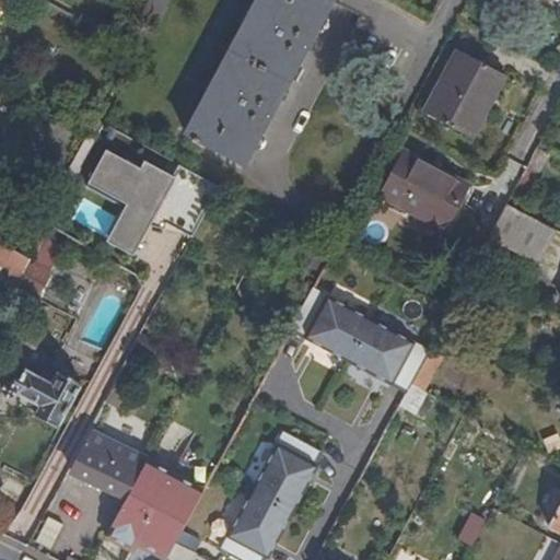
[(0,0),(0,22),(1,23),(13,0),(0,0)]
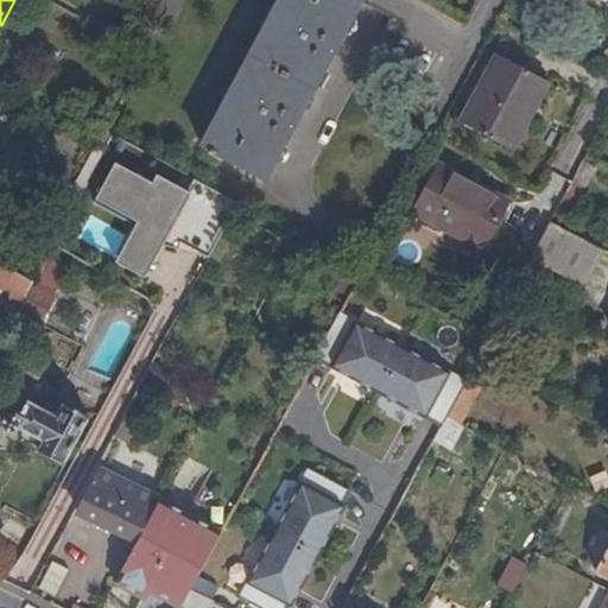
[(157,0),(149,17),(168,26),(181,0),(157,0)]
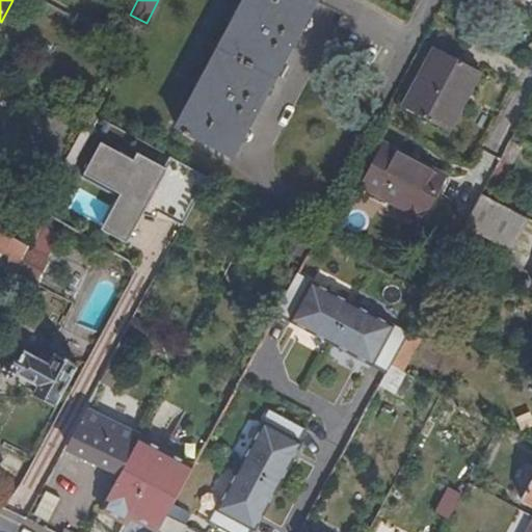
[(230,156),(315,0),(241,0),(174,126),(181,129),(179,133),(185,136),(187,132),(230,156)]
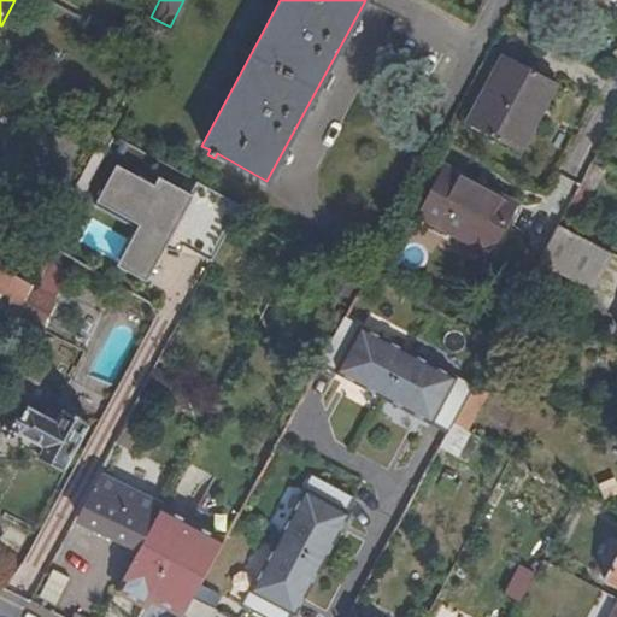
[(404,34),(411,23),(398,16),(392,28),(404,34)]
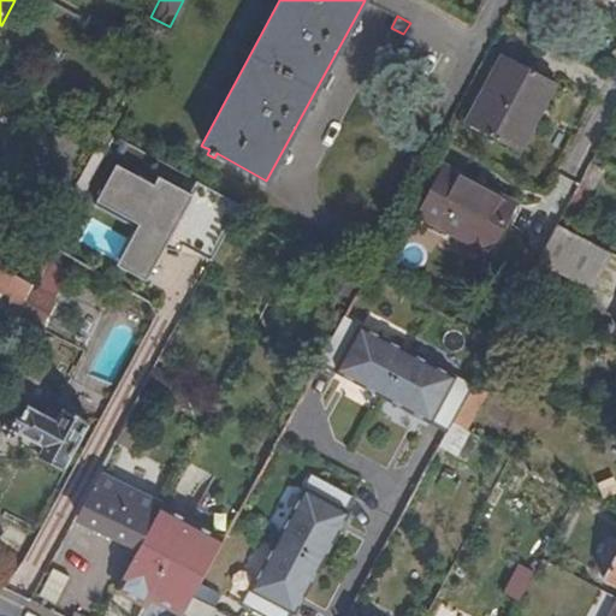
[(520,150),(556,82),(504,53),(467,122),(520,150)]
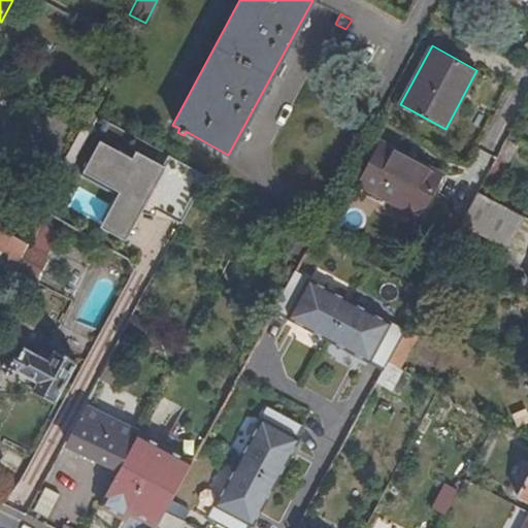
[(519,142),(507,137),(495,159),(477,193),(489,199),(519,142)]
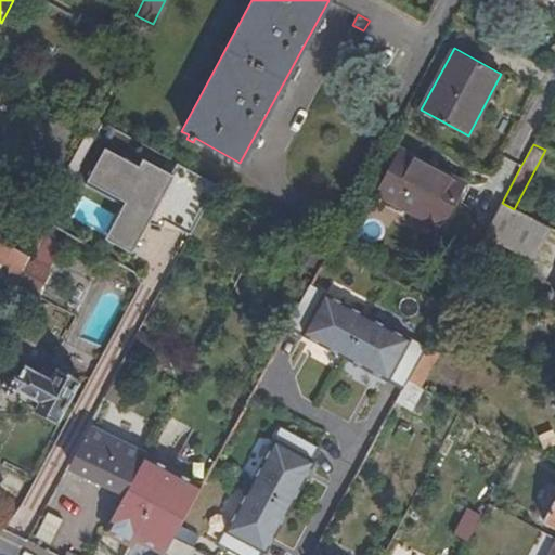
[(437,231),(461,185),(399,152),(374,197),(437,231)]
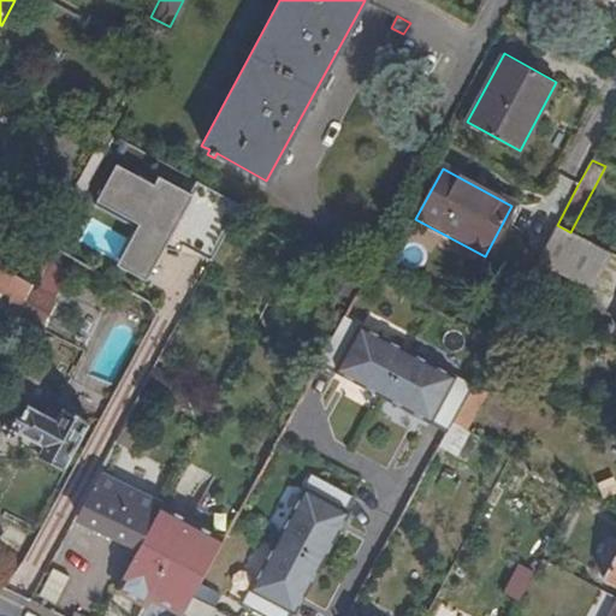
[(155,189),(118,170),(99,203),(143,226),(120,268),(148,283),(193,200),(161,183),(155,189)]
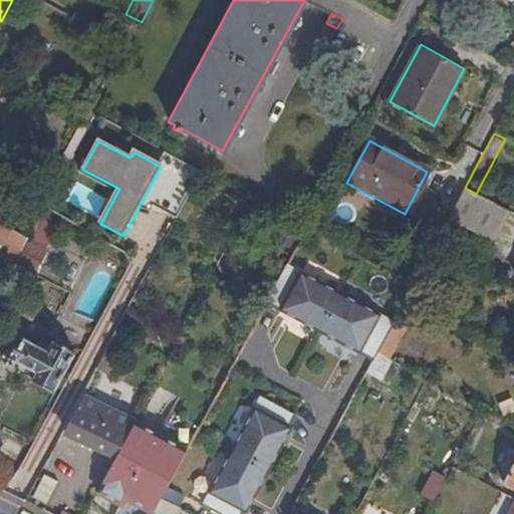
[(465,188),(450,216),(496,240),(511,212),(476,194),(465,188)]
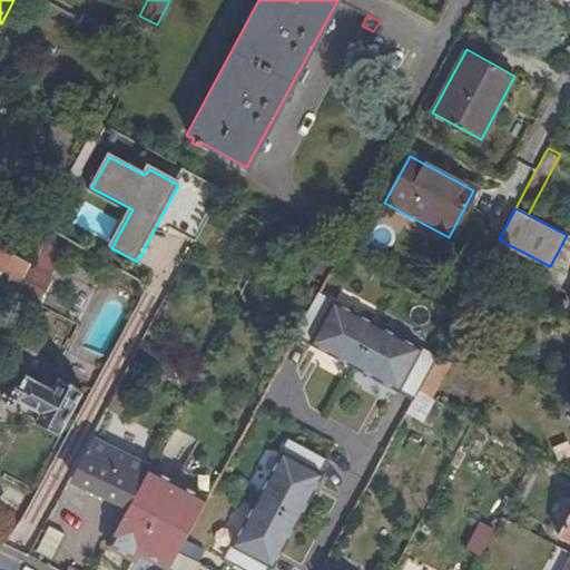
[(552,212),(547,222),(561,229),(567,219),(552,212)]
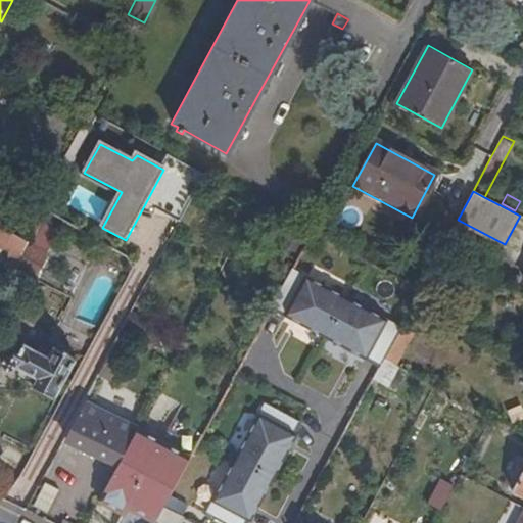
[(0,227),(0,245),(10,251),(3,264),(11,268),(18,256),(26,244),(26,242),(0,227)]
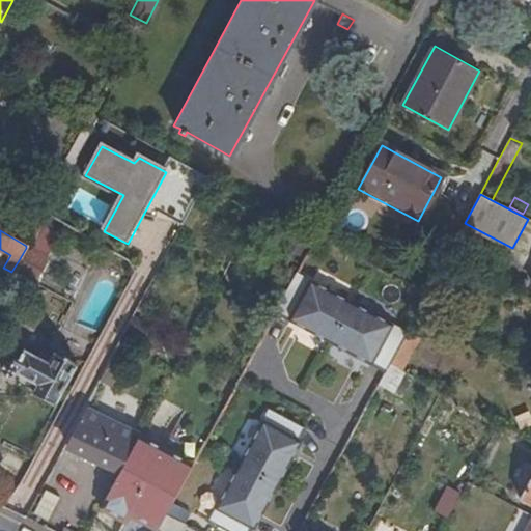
[(26,248),(19,260),(11,272),(4,286),(30,302),(39,285),(33,281),(46,258),(26,248)]
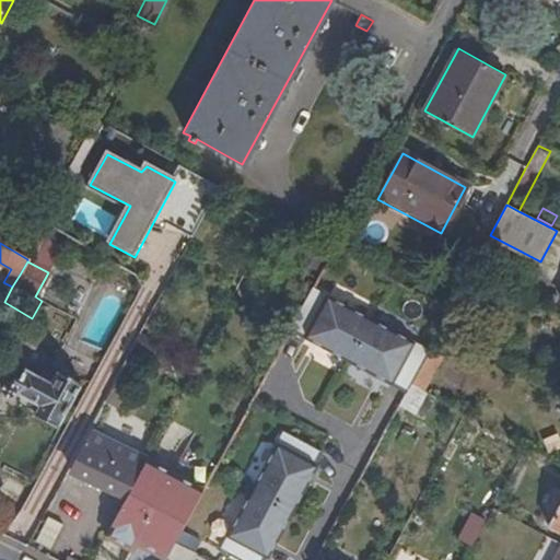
[(347,301),(325,289),(306,322),(316,327),(328,334),(328,336),(353,349),(354,348),(366,354),(376,360),(395,327),(373,315),(378,303),(353,289),(347,301)]
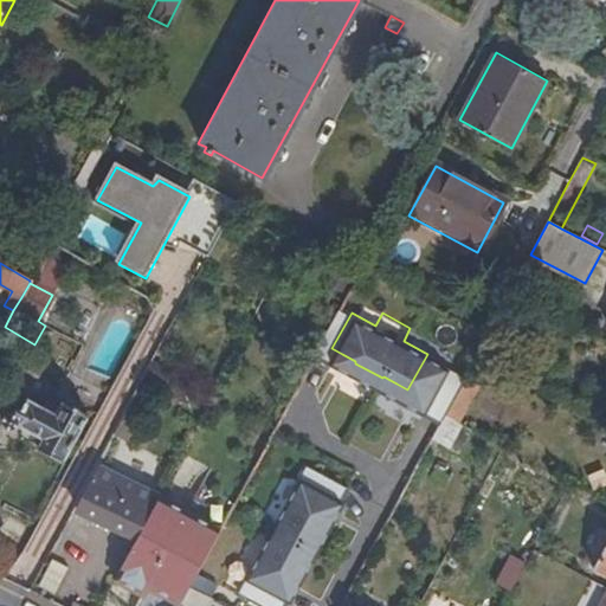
[(59,461),(86,412),(62,399),(56,410),(28,394),(17,414),(12,408),(2,410),(0,413),(0,419),(4,426),(11,426),(15,424),(40,438),(36,447),(59,461)]
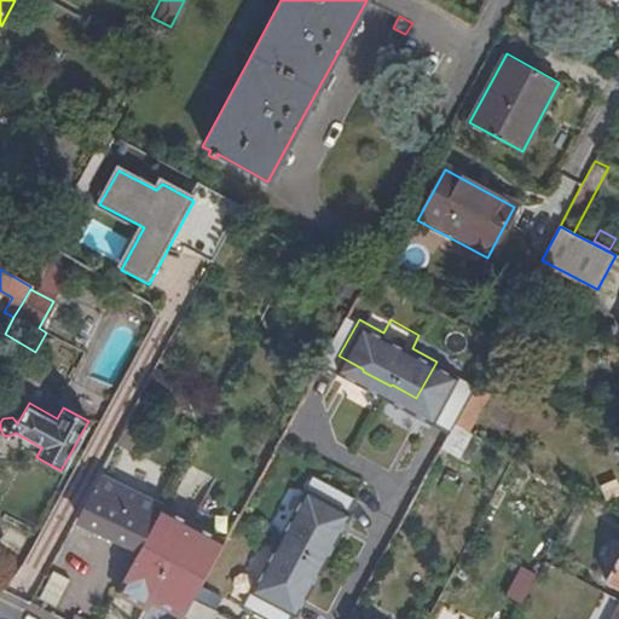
[(362,470),(325,452),(312,476),(299,469),(283,498),(296,505),(283,530),(320,549),(325,538),(333,525),(335,525),(351,497),(348,496),(356,482),(362,470)]
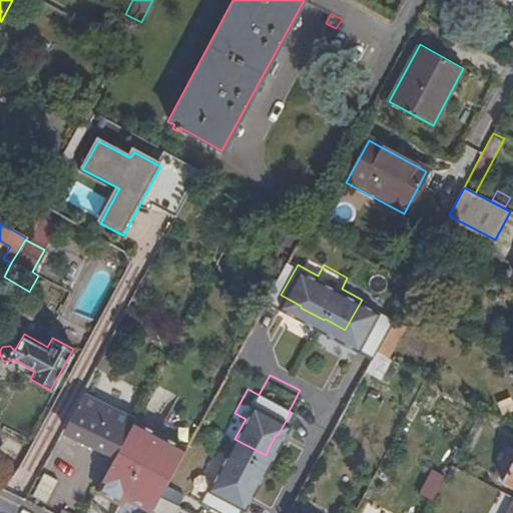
[(105,453),(124,419),(84,397),(65,431),(105,453)]
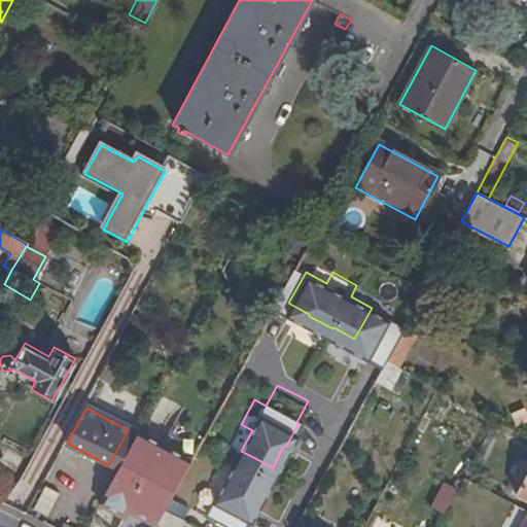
[(163,508),(186,465),(132,437),(97,503),(113,512),(117,501),(128,506),(156,521),(163,508)]
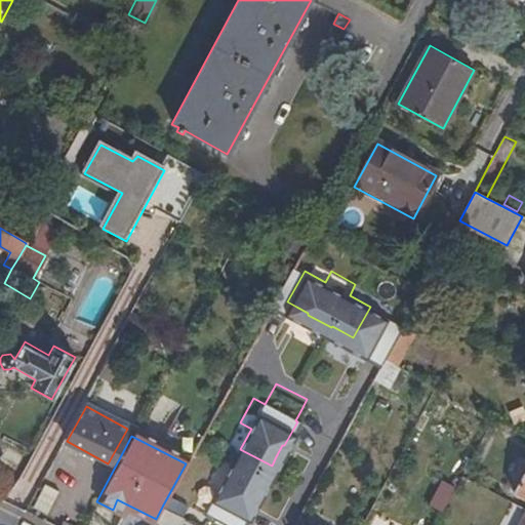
[(272,466),(240,449),(230,470),(218,465),(205,488),(216,494),(205,516),(224,524),(239,524),(241,522),(247,511),(249,512),(261,487),(260,486),(267,475),(272,466)]
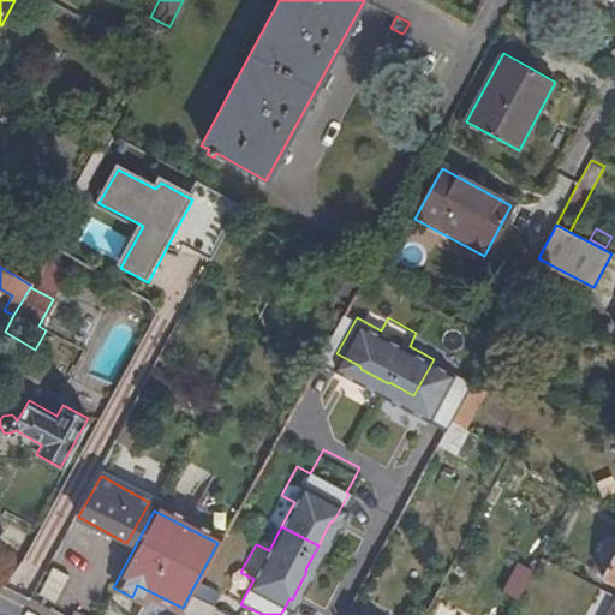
[(614,553),(601,584),(614,590),(614,553)]
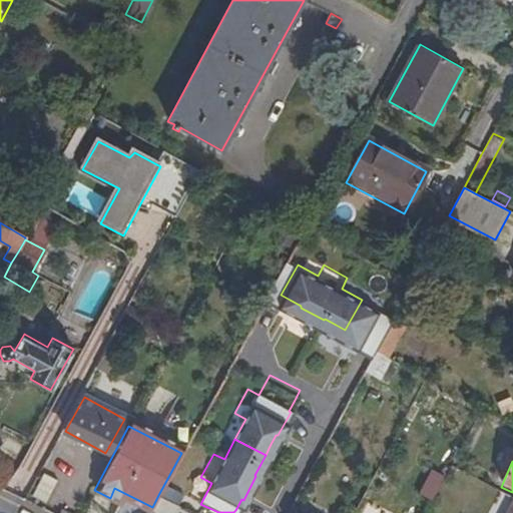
[(436,469),(428,485),(436,489),(445,474),(436,469)]
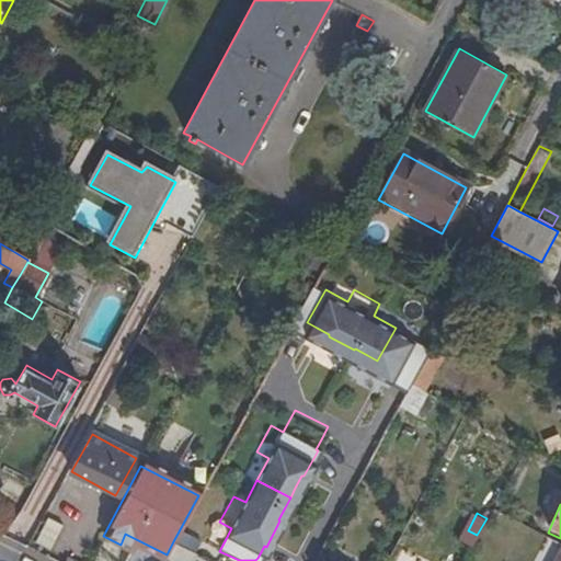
[(130,549),(136,539),(125,534),(121,545),(130,549)]
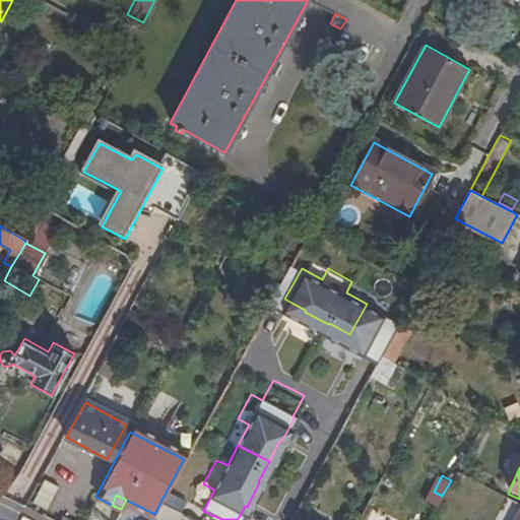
[(150,519),(173,519),(178,511),(160,502),(154,514),(150,519)]
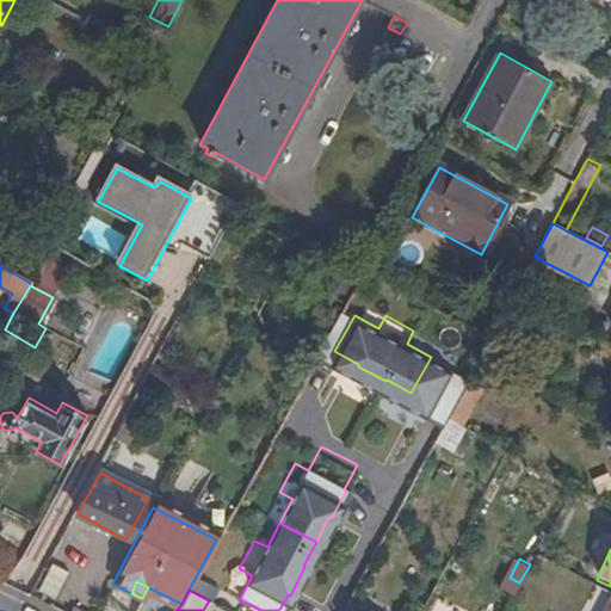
[(610,610),(610,592),(600,610),(610,610)]
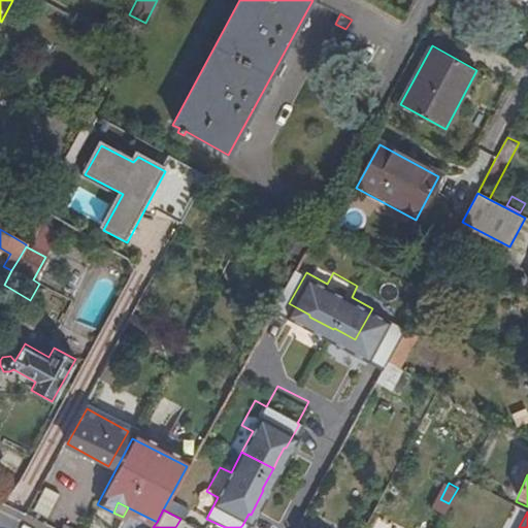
[(338,527),(319,518),(312,527),(304,527),(338,527)]
